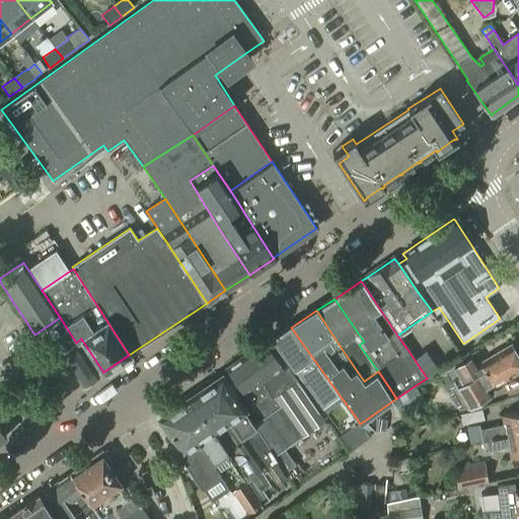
[(81,386),(98,375),(76,343),(60,317),(44,328),(60,353),(59,353),(81,386)]
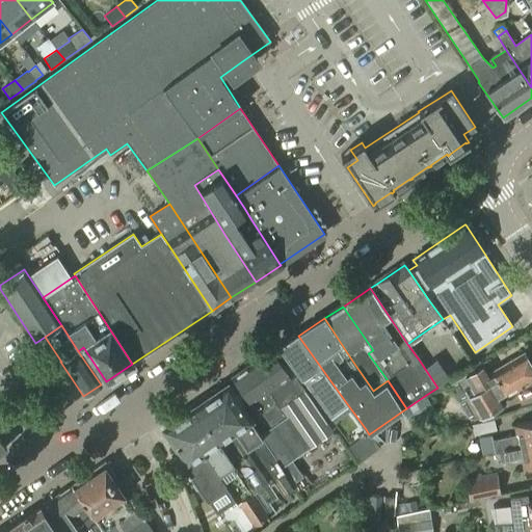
[(340,394),(298,336),(297,335),(278,347),(301,379),(303,378),(348,442),(366,429),(340,394)]
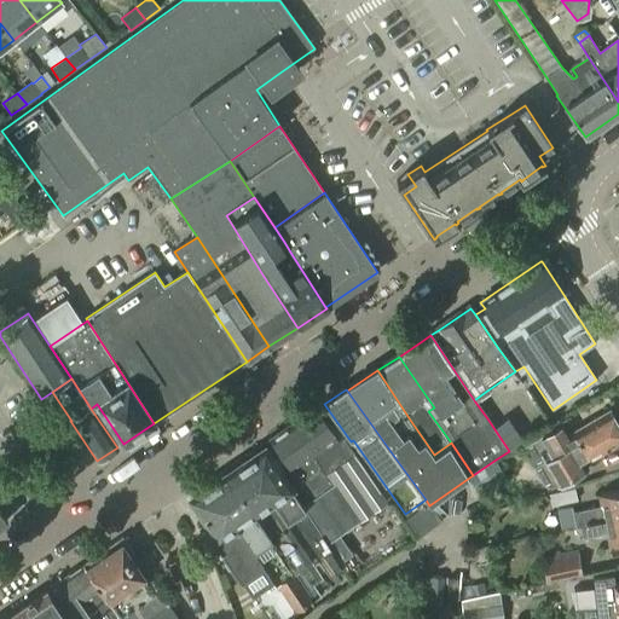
[(343,440),(339,444),(313,408),(291,423),(316,458),(314,460),(324,474),(325,473),(334,485),(352,512),(352,510),(359,521),(386,503),(379,492),(380,492),(343,440)]
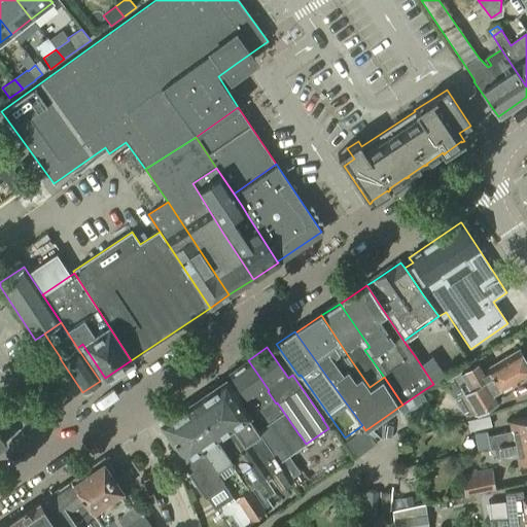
[(526,376),(526,364),(519,351),(483,372),(478,362),(464,371),(446,382),(455,397),(491,377),(493,379),(495,378),(501,389),(500,390),(501,391),(526,376)]
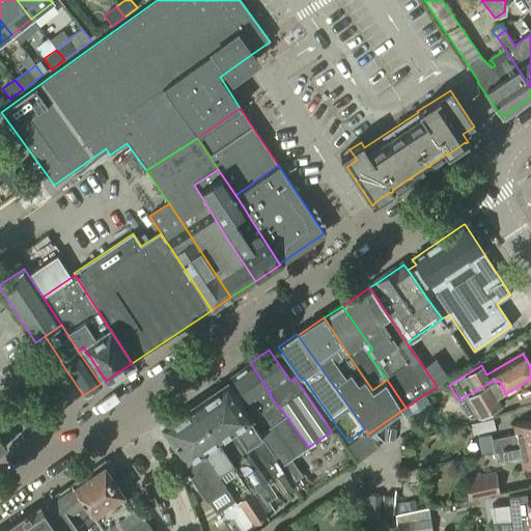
[(437,385),(447,378),(435,359),(424,366),(437,385)]
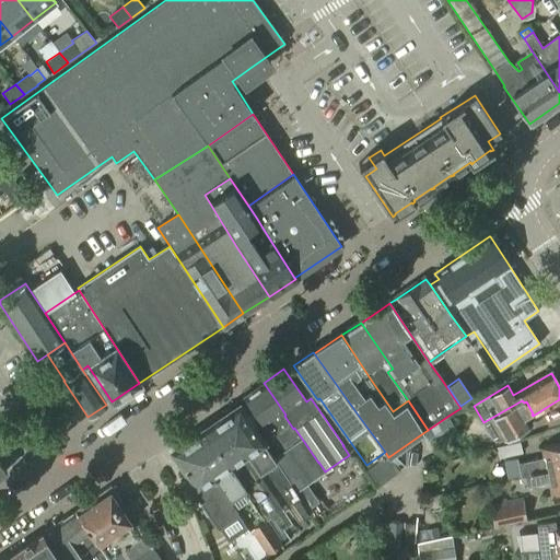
[(286,415),(264,383),(244,396),(263,423),(282,452),(302,439),(294,428),(293,429),(284,416),(286,415)]
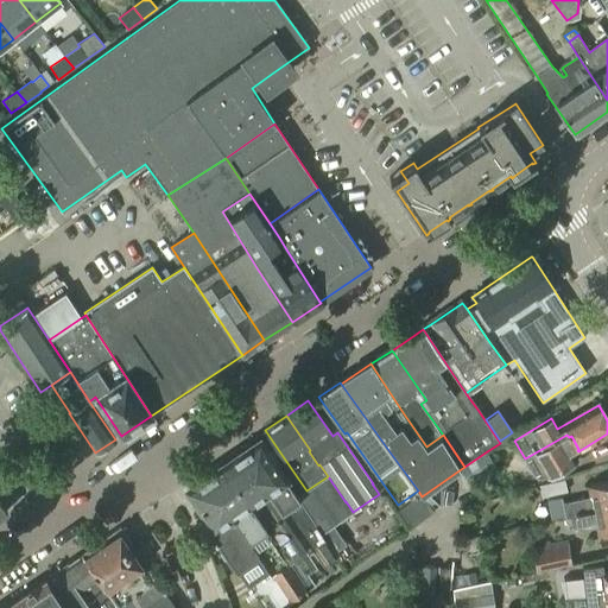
[(567,435),(525,458),(524,460),(537,481),(546,475),(548,477),(576,461),(572,454),(577,450),(578,449),(571,436),(569,437),(567,435)]
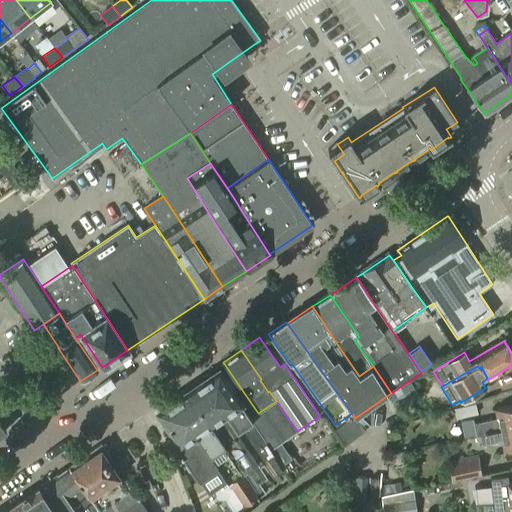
[(236,431),(258,466),(263,463),(273,477),(284,469),(281,465),(274,455),(275,455),(271,449),(250,418),(218,371),(203,381),(236,431)]
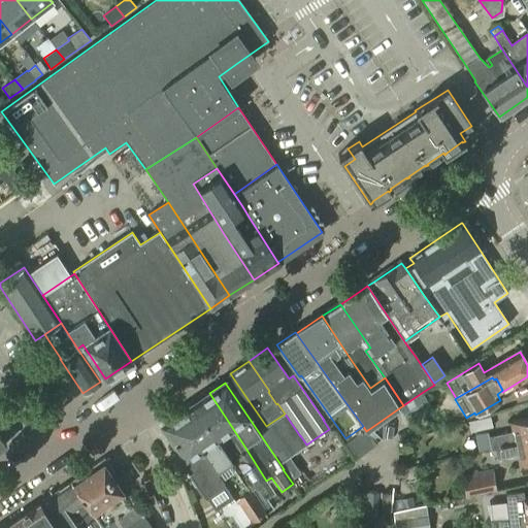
[(407,420),(431,405),(423,392),(403,405),(400,407),(407,420)]
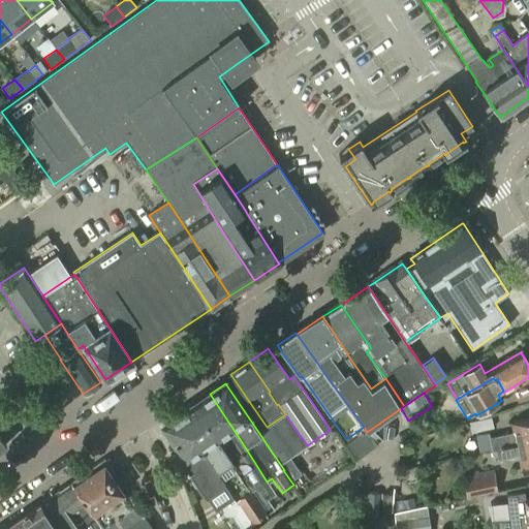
[(251,490),(267,512),(273,508),(267,499),(276,494),(267,481),(244,445),(210,394),(194,404),(232,461),(251,490)]
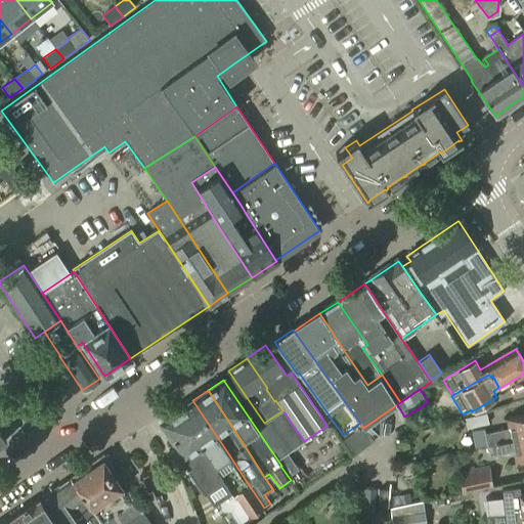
[(176,411),(232,495),(249,485),(230,456),(192,400),(176,411)]
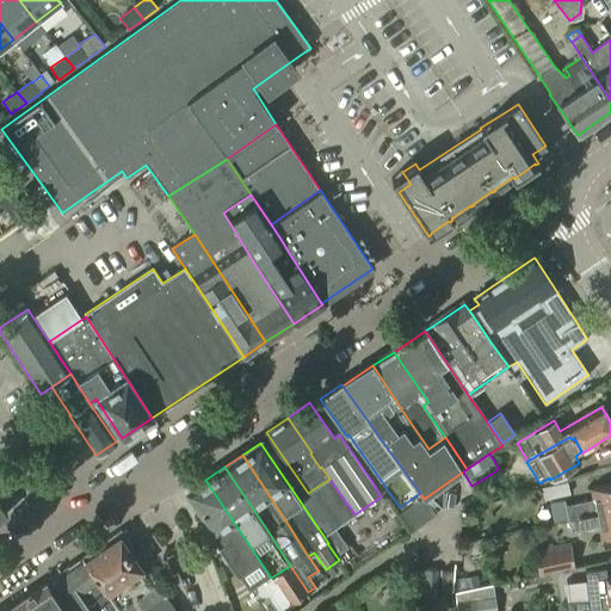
[(347,505),(329,479),(308,493),(298,499),(323,536),(328,543),(327,543),(335,555),(349,548),(335,529),(355,514),(347,504),(347,505)]
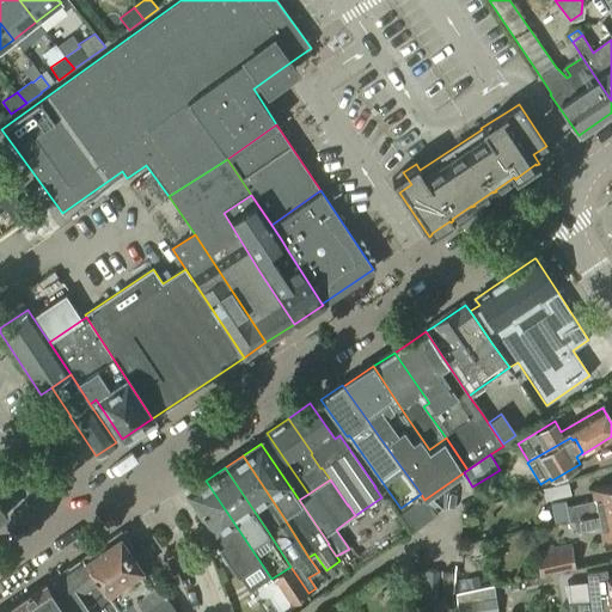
[(282,611),(291,607),(271,579),(206,481),(188,493),(214,531),(210,533),(209,538),(214,544),(213,544),(215,548),(216,548),(216,549),(234,575),(239,573),(257,599),(264,594),(276,611),(282,611)]
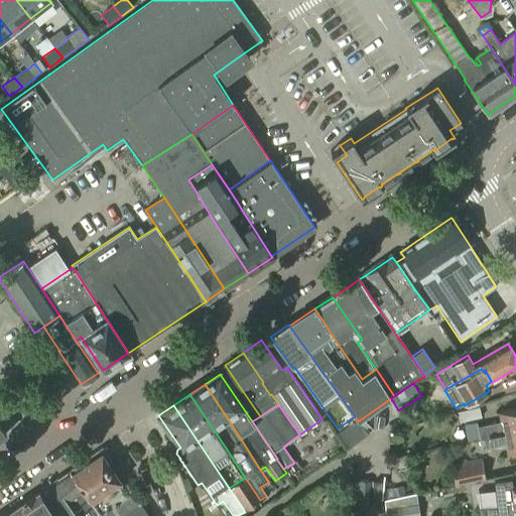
[(459,422),(481,417),(479,408),(457,412),(459,422)]
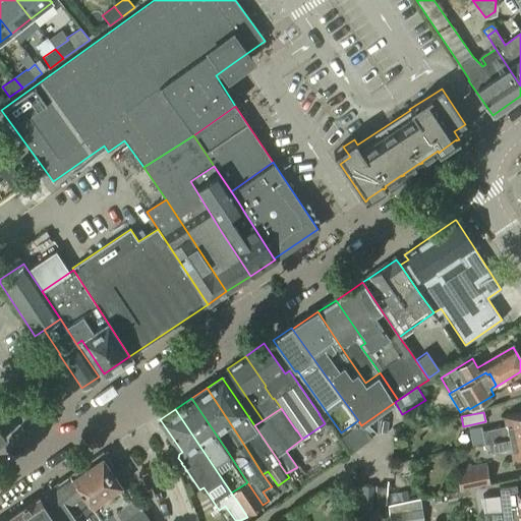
[(473,446),(484,444),(520,436),(520,413),(504,417),(506,426),(482,431),(481,426),(469,429),(473,446)]
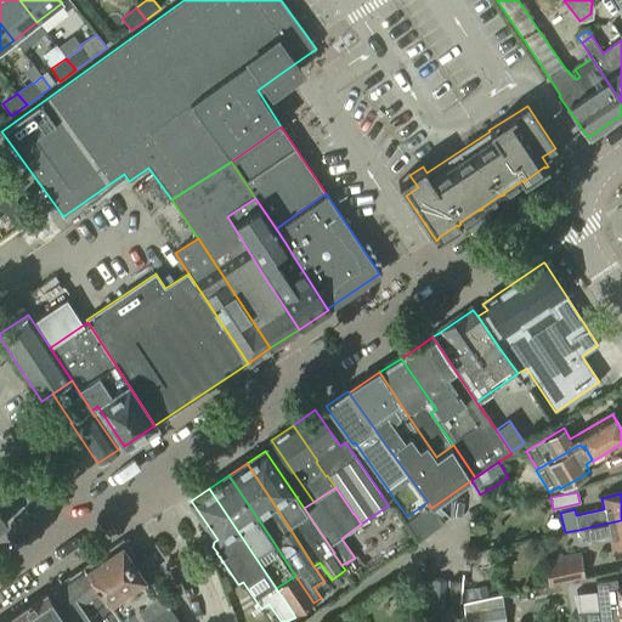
[(621,520),(578,530),(581,543),(610,537),(612,549),(621,547),(621,520)]
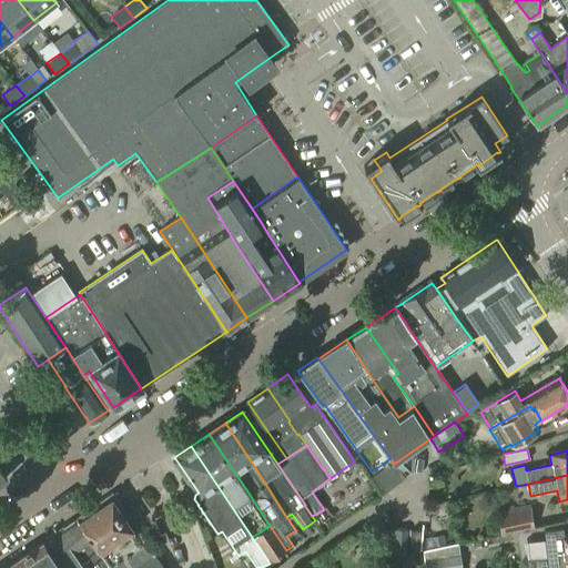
[(81,526),(99,551),(109,567),(108,567),(145,567),(154,563),(151,558),(154,556),(138,531),(134,534),(131,528),(134,527),(127,517),(124,518),(123,517),(123,518),(120,514),(121,514),(120,511),(122,509),(112,494),(99,503),(100,505),(92,509),(91,508),(78,517),(80,521),(79,521),(81,526)]
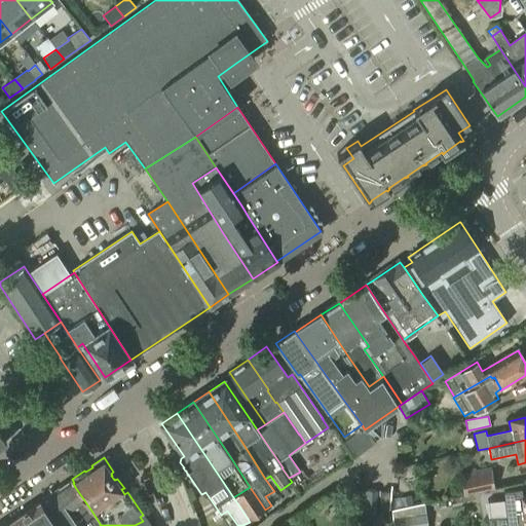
[(463,494),(493,488),(490,468),(460,474),(463,494)]
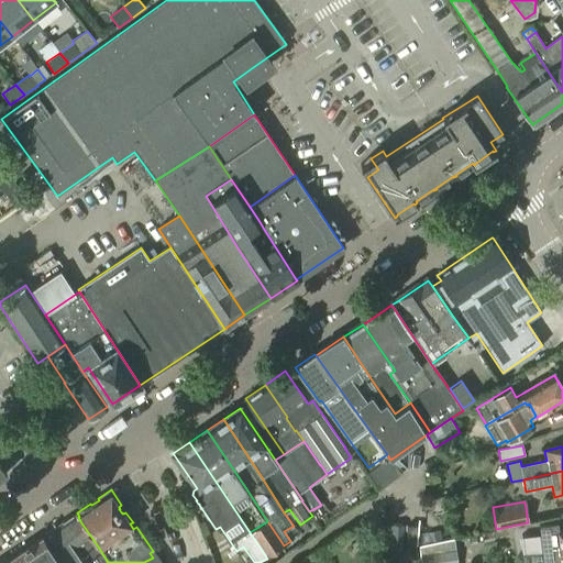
[(65,562),(107,562),(108,562),(98,547),(80,521),(61,531),(58,526),(46,534),(65,562)]
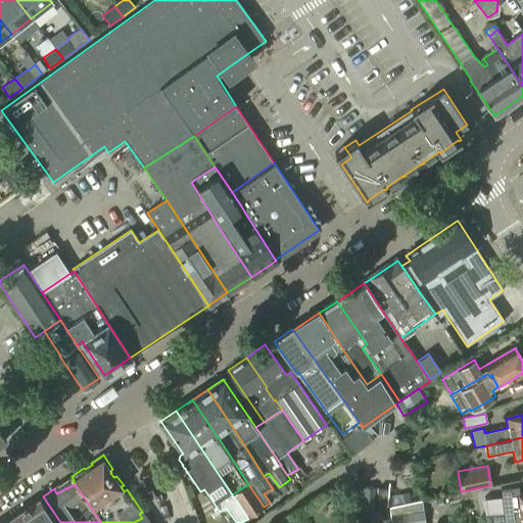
[(265,508),(264,507),(248,484),(232,494),(248,519),(265,508)]
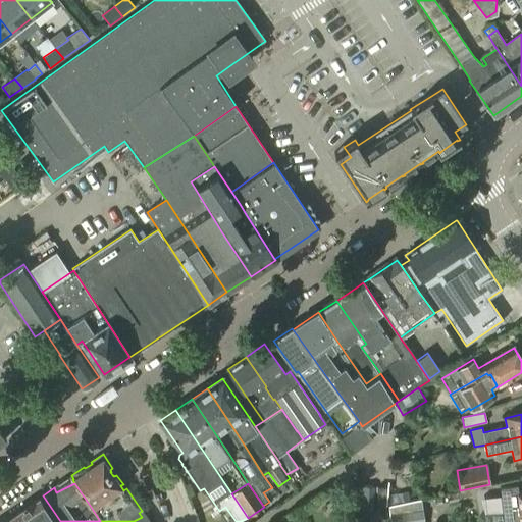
[(373,509),(374,486),(362,486),(361,508),(373,509)]
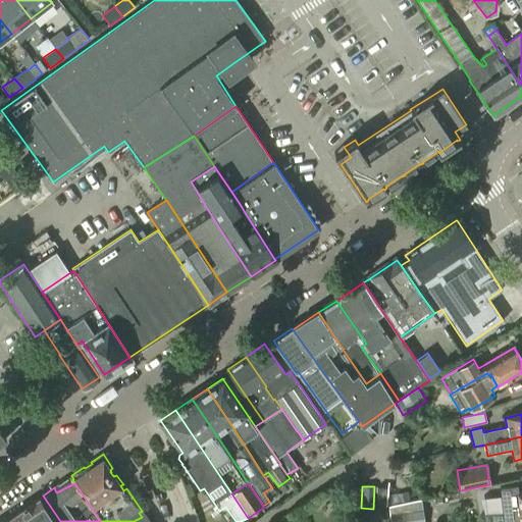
[(387,487),(377,486),(376,509),(386,509),(387,487)]
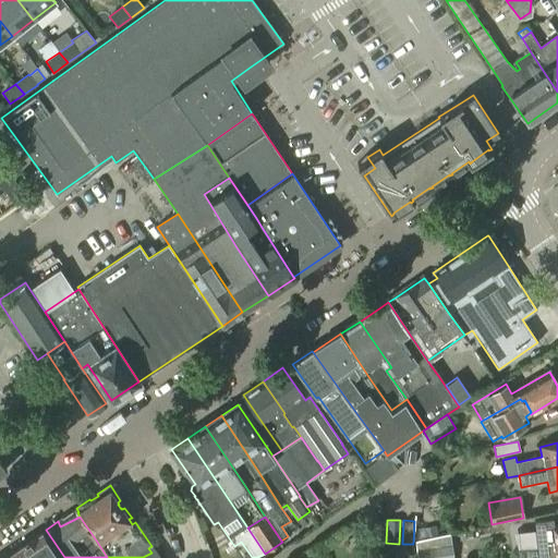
[(383,544),(385,523),(372,522),(370,544),(383,544)]
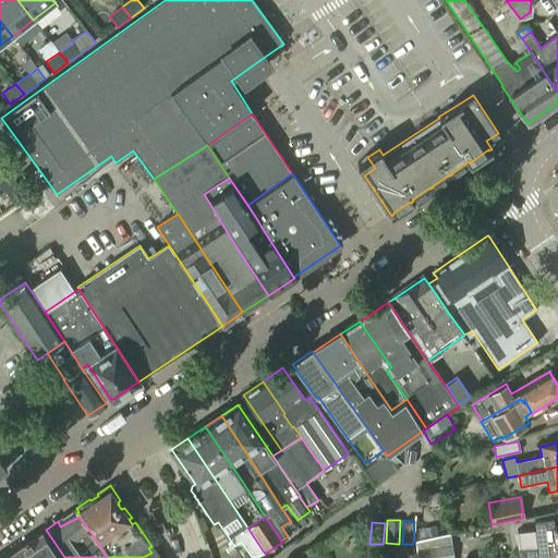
[(424,530),(426,538),(437,535),(435,526),(424,530)]
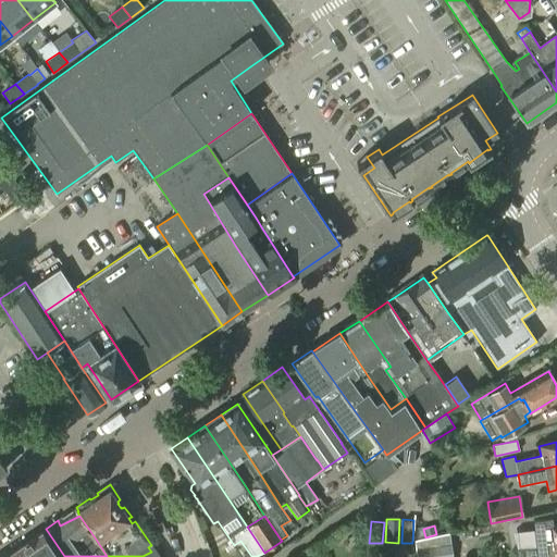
[(543,556),(556,555),(556,527),(552,528),(554,544),(524,548),(525,556),(543,556)]
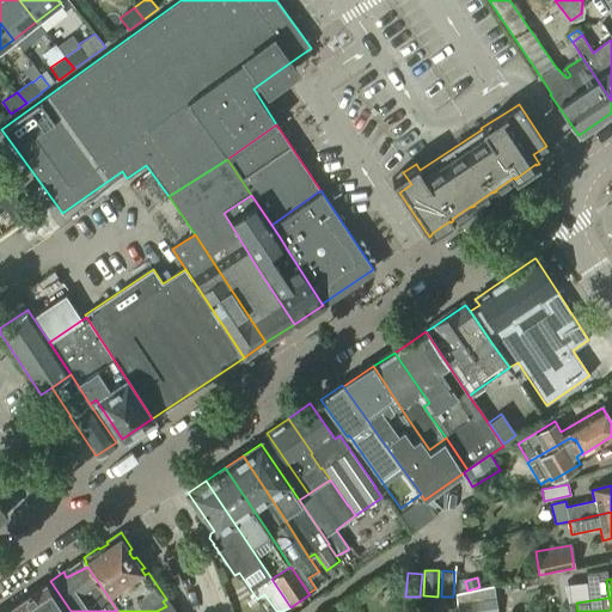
[(46,583),(11,607),(13,611),(71,611),(50,581),(47,583),(46,583)]
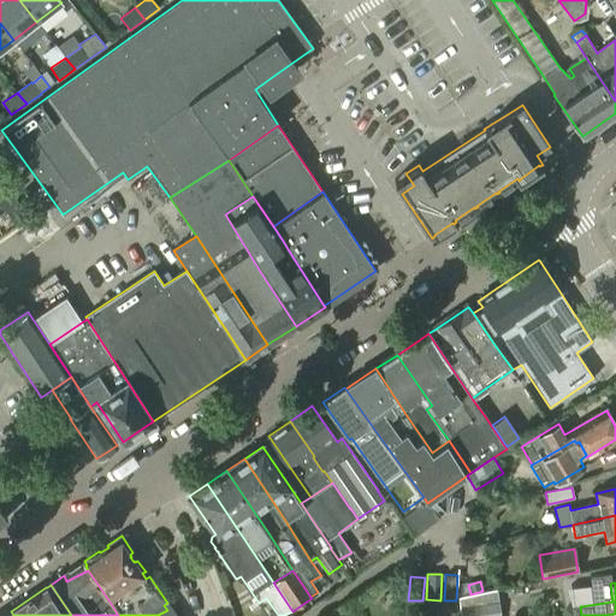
[(499,615),(498,600),(460,608),(458,608),(460,615),(499,615)]
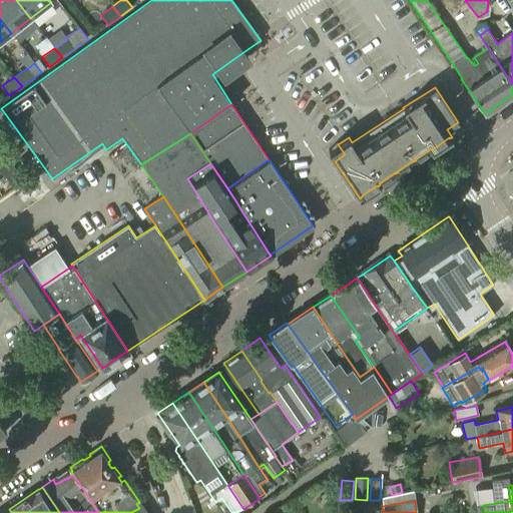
[(146,512),(139,502),(136,504),(139,508),(131,512),(146,512)]
